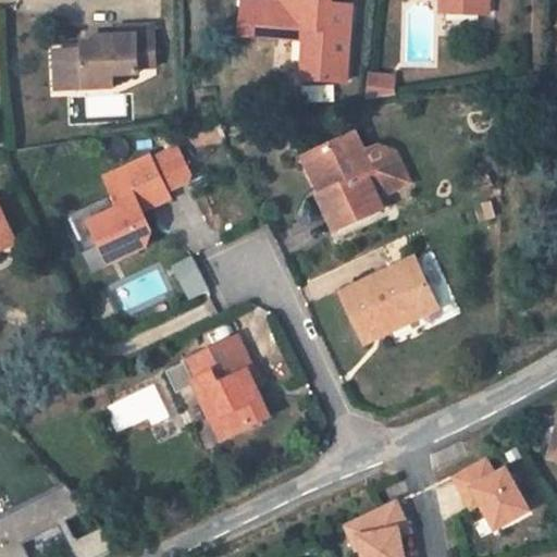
[(280,0),(243,0),(240,35),(276,38),(277,28),(280,0)]
